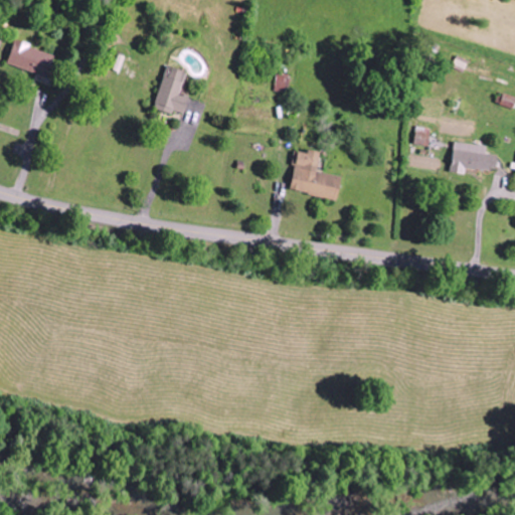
[(56,55),(16,41),(8,63),(48,78),(56,55)]
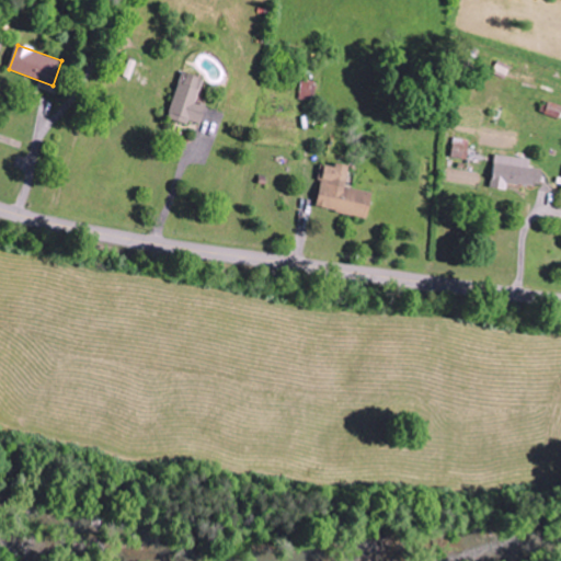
[(169,119),(189,126),(190,122),(201,125),(207,105),(197,103),(204,79),(183,72),(169,119)]
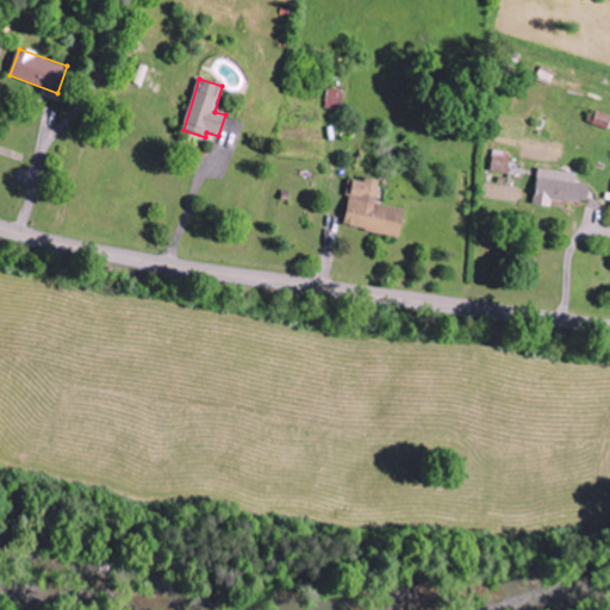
[(347,89),(330,86),(327,107),(342,111),(347,89)]
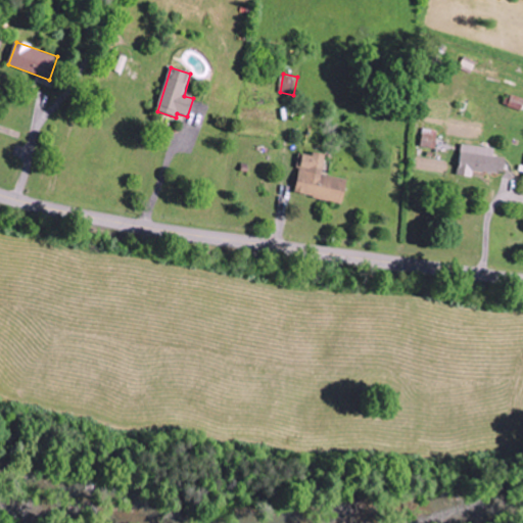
[(522,106),(522,99),(508,95),(505,106),(522,111),(522,106)]
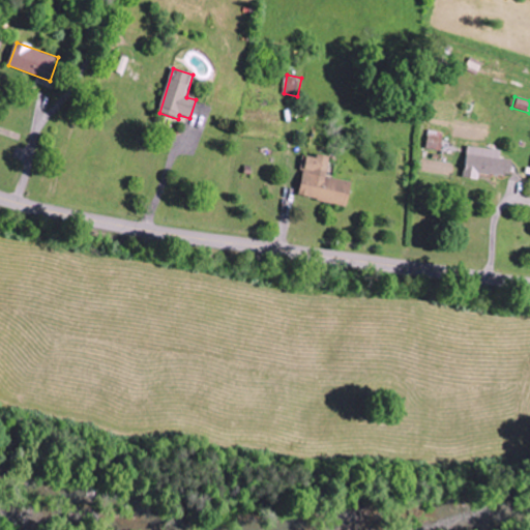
[(442,133),(428,131),(427,150),(441,150),(442,133)]
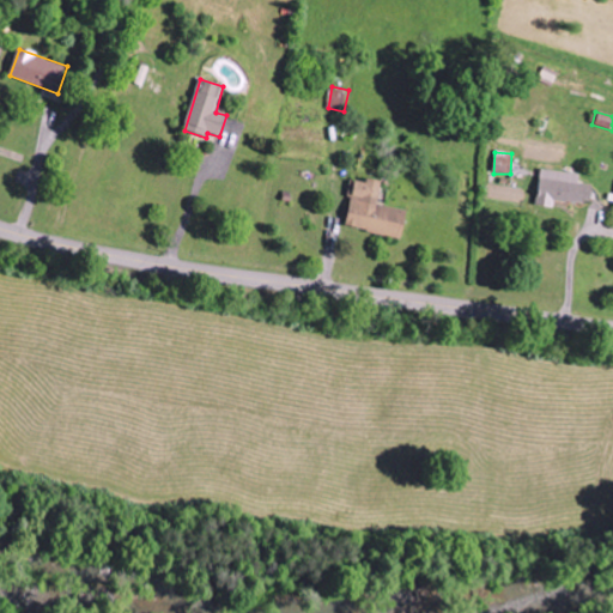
[(578,175),(540,170),(535,206),(552,208),(553,201),(588,206),(592,186),(577,183),(578,175)]
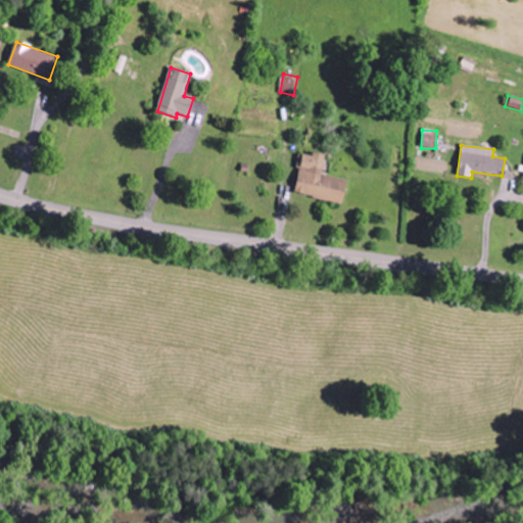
[(342,203),(346,180),(322,176),(325,155),(312,153),(311,157),(301,155),(294,194),(342,203)]
